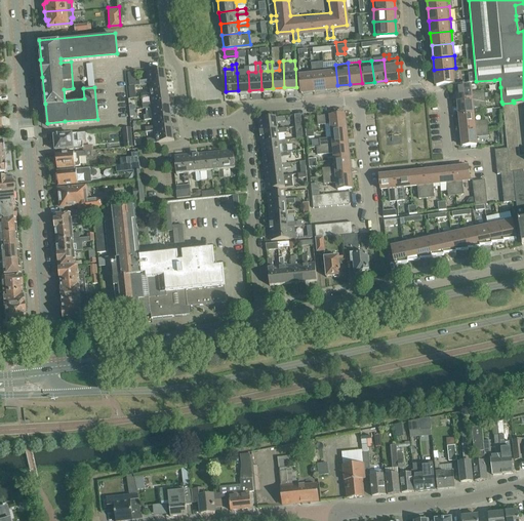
[(244,72),(237,73),(238,90),(249,90),(248,72),(248,64),(243,64),(244,72)]
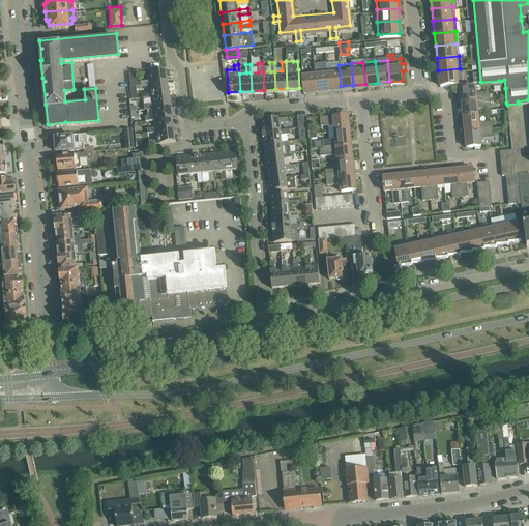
[(339,65),(326,66),(328,88),(341,86),(339,65)]
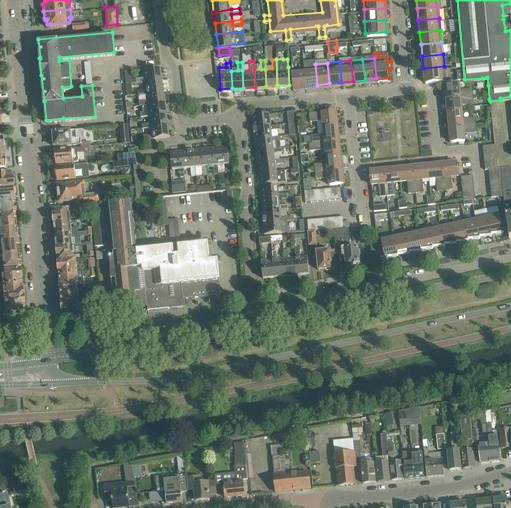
[(315,64),(303,65),(305,86),(317,85),(315,64)]
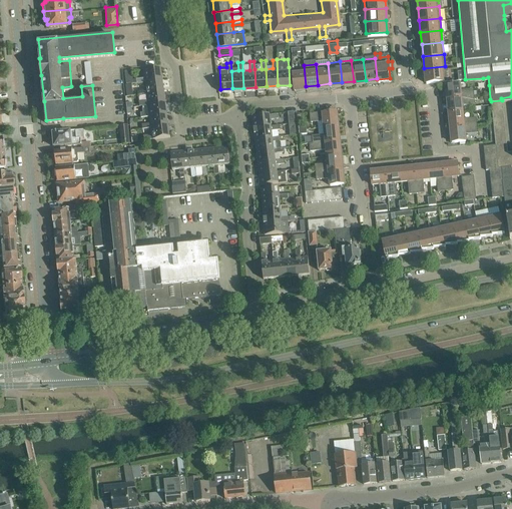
[(143,78),(161,76),(160,65),(142,67),(143,74),(134,75),(135,79),(143,78)]
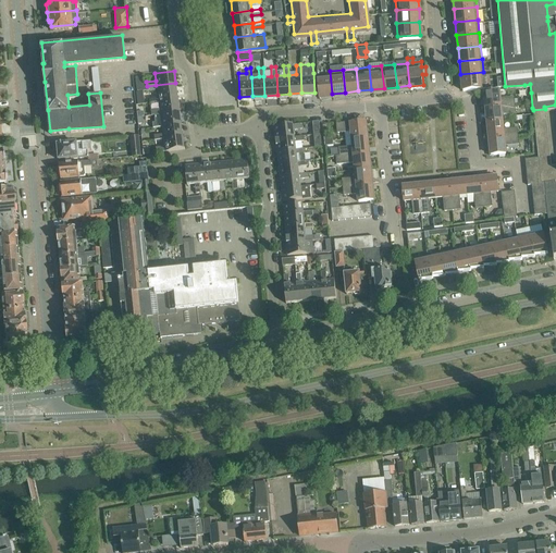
[(332,94),(330,71),(316,72),(319,95),(332,94)]
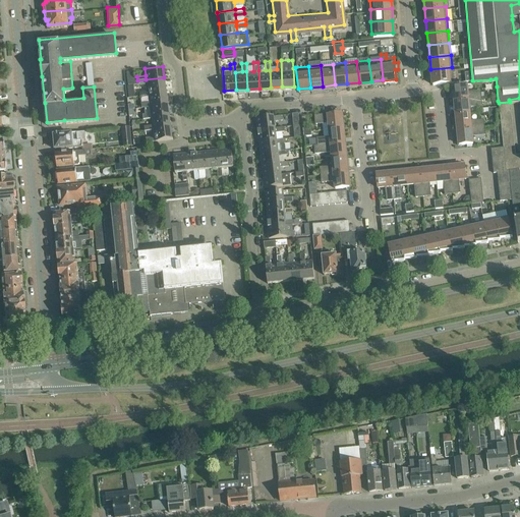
[(452,67),(430,69),(431,81),(453,79),(452,67)]
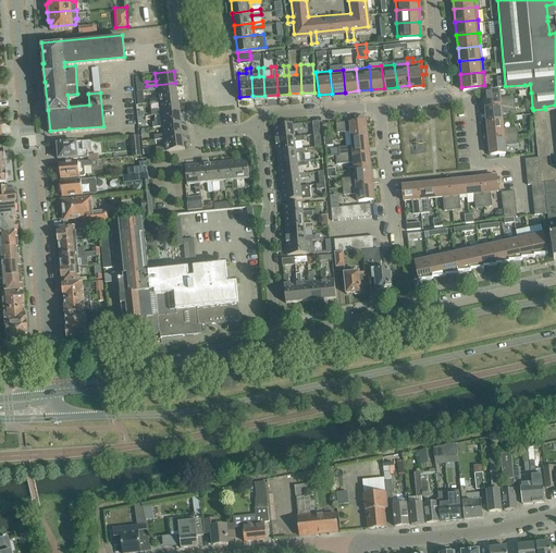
[(136,88),(144,87),(141,73),(135,74),(136,88)]
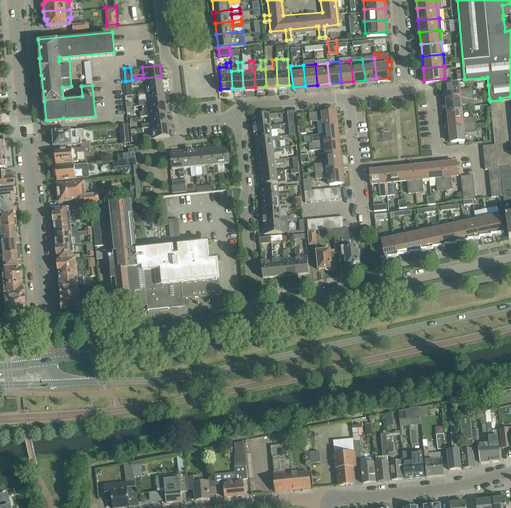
[(161,76),(143,78),(144,85),(136,87),(136,89),(136,91),(145,90),(163,88),(161,76)]
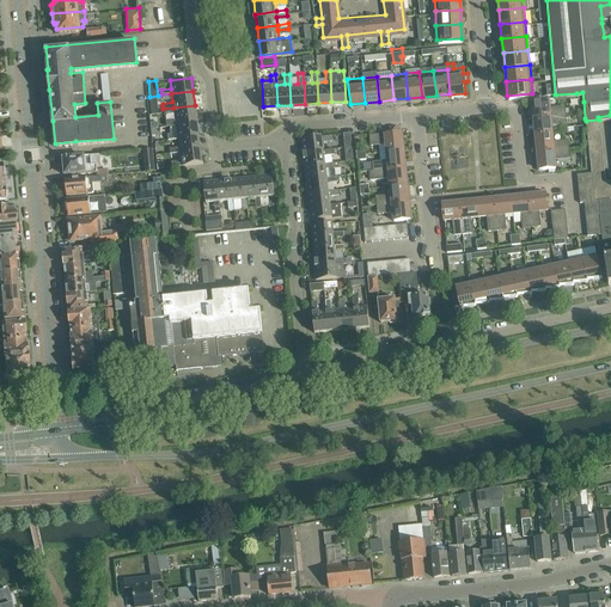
[(533,115),(564,111),(563,103),(548,104),(548,96),(530,97),(531,109),(532,109),(533,115)]
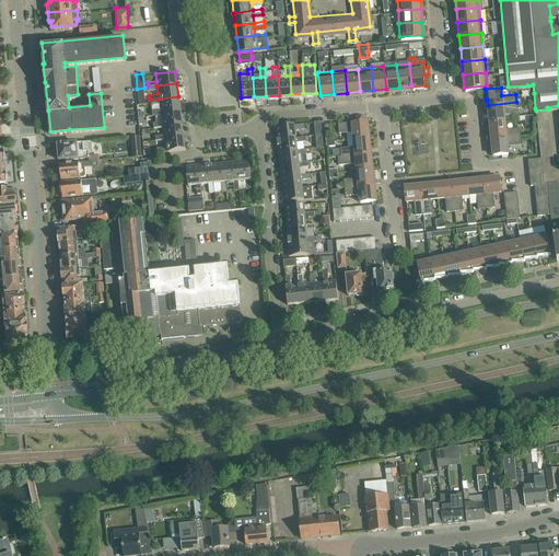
[(178,96),(159,99),(160,106),(150,107),(151,113),(160,112),(179,108),(178,96)]
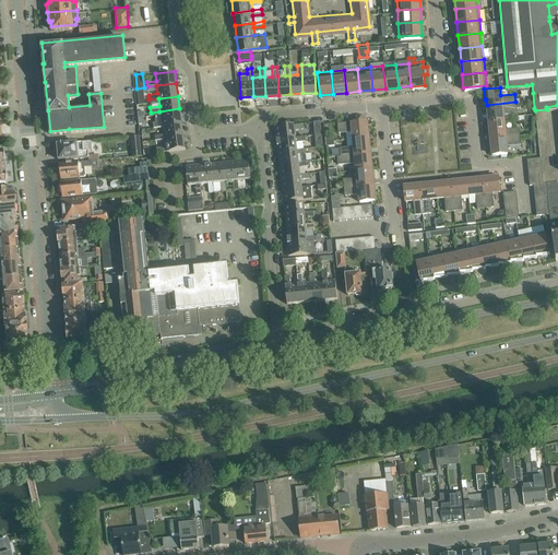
[(406,167),(458,163),(453,102),(428,104),(429,117),(403,119),(406,167)]
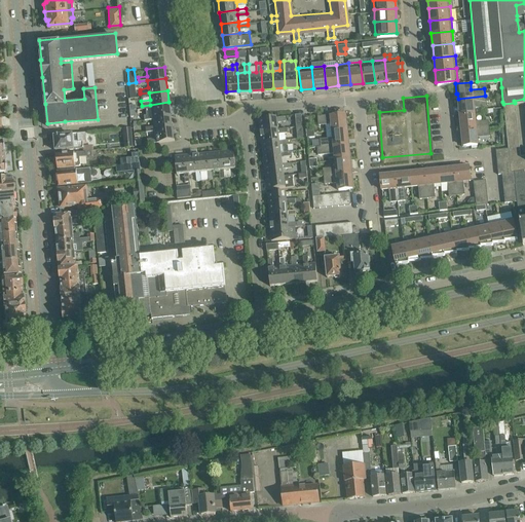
[(485,96),(458,99),(458,104),(457,104),(458,113),(474,112),(473,104),(485,103),(485,96)]
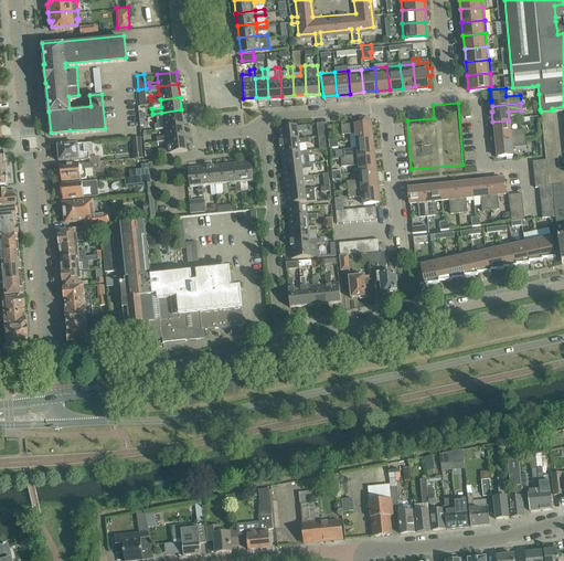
[(181,109),(161,113),(162,119),(152,120),(153,126),(163,125),(182,122),(181,109)]
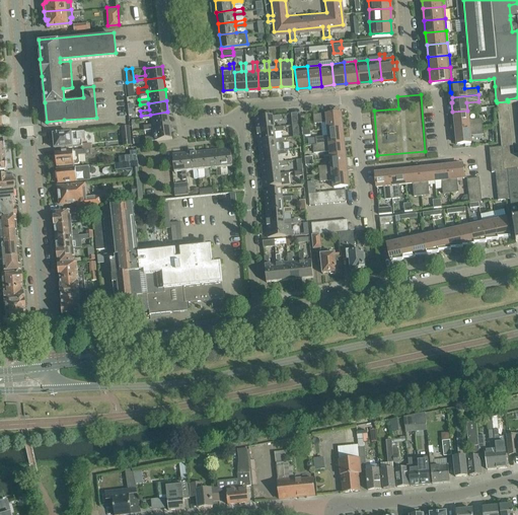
[(508,101),(497,102),(501,143),(501,149),(502,155),(502,161),(503,166),(506,166),(516,164),(516,165),(517,164),(517,150),(513,151),(508,101)]
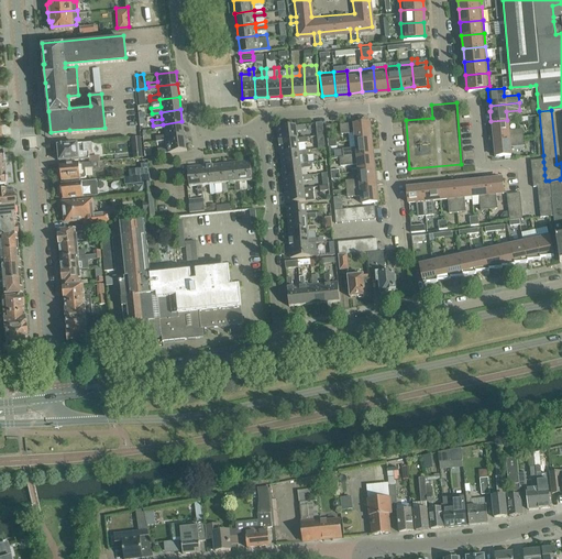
[(355,136),(371,135),(370,124),(368,124),(368,119),(354,120),(339,121),(340,130),(354,129),(355,136)]
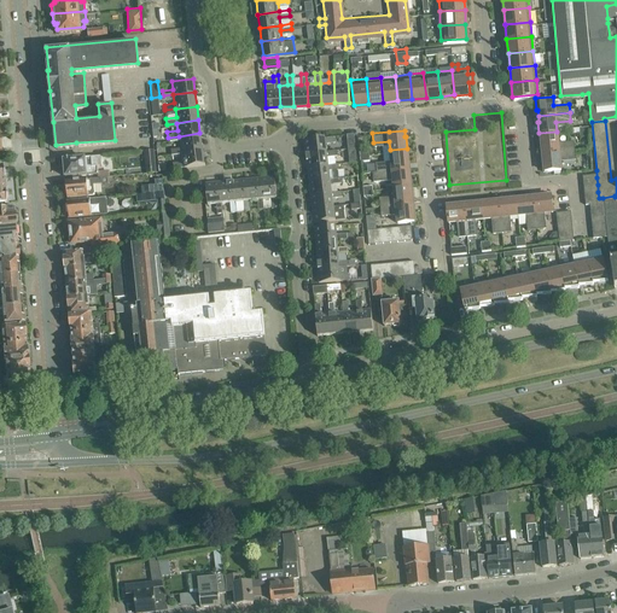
[(557,140),(557,132),(539,133),(540,144),(541,144),(541,150),(574,147),(572,138),(557,140)]
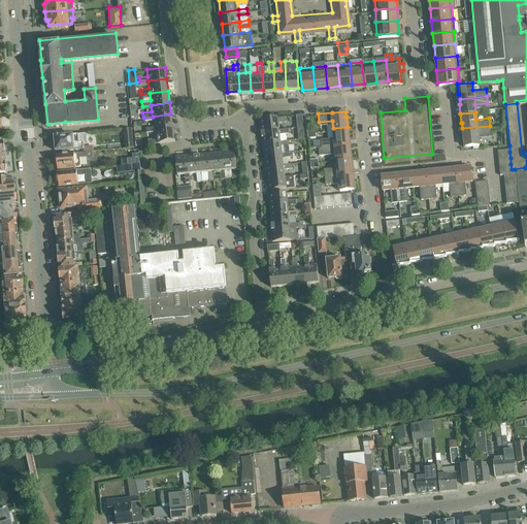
[(170,113),(153,117),(154,123),(144,124),(144,129),(154,128),(172,126),(170,113)]
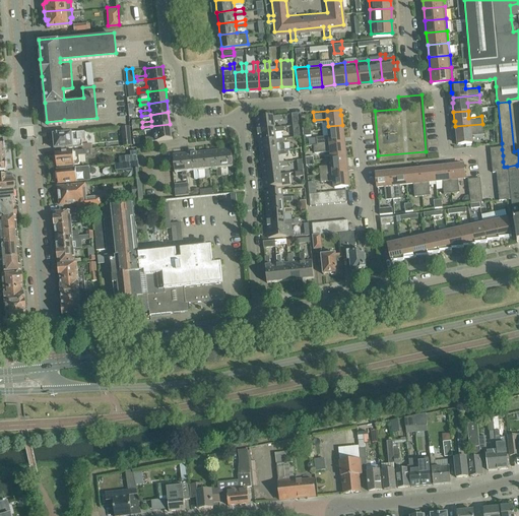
[(256,127),(273,124),(272,118),(281,117),(280,112),(272,113),(255,115),(256,127)]
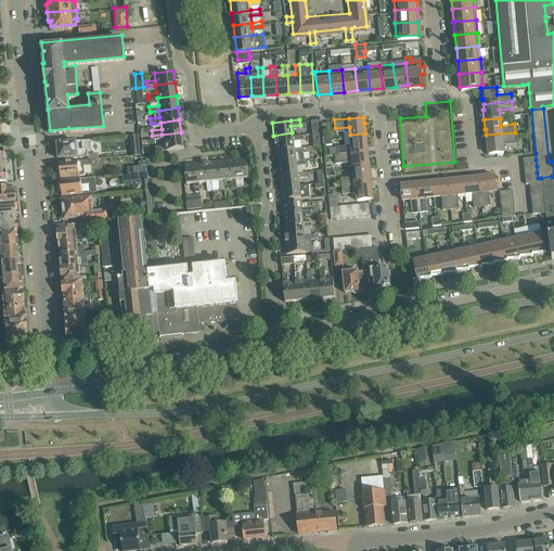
[(138,131),(129,132),(130,151),(139,151),(138,131)]
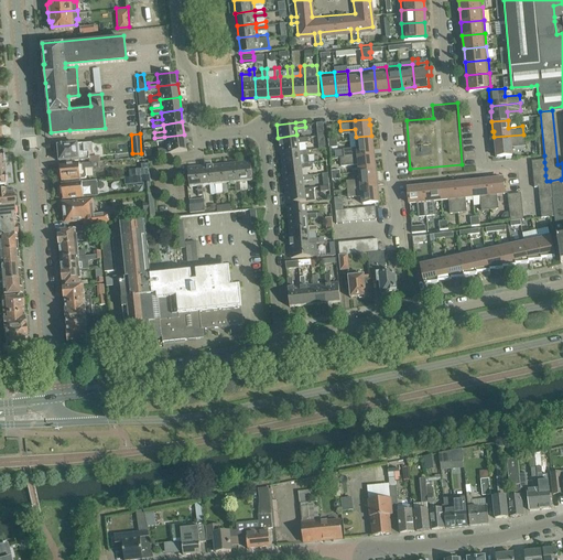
[(306,133),(296,135),(278,138),(279,150),(299,148),(298,140),(307,139),(306,133)]
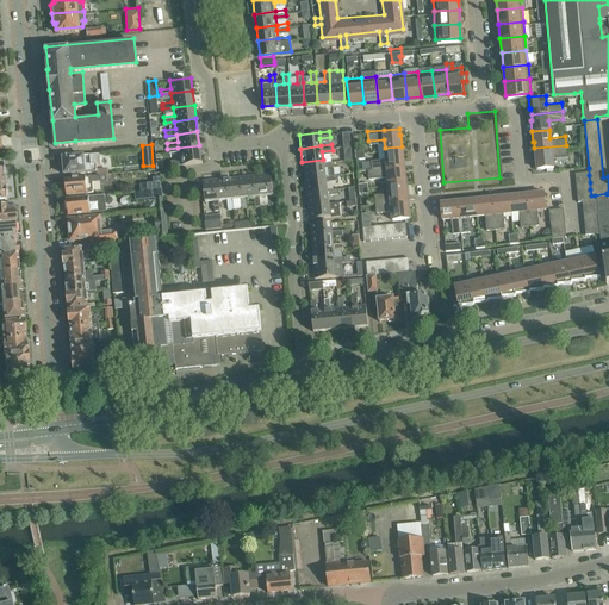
[(199,145),(178,148),(179,155),(169,156),(169,162),(180,161),(180,162),(200,158),(199,145)]
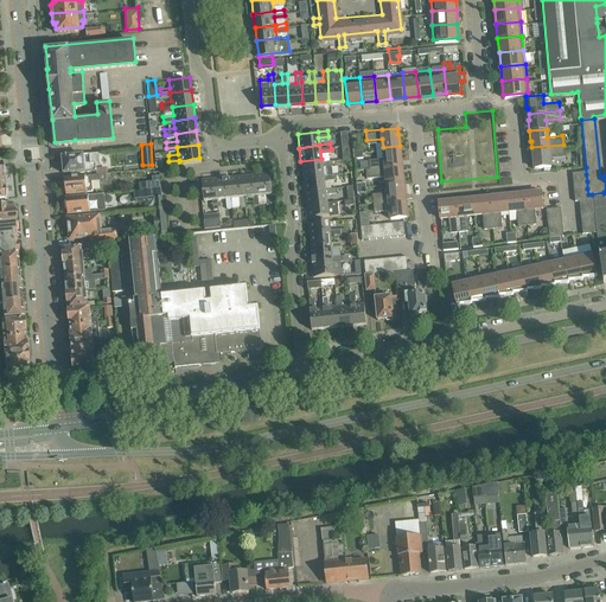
[(563,145),(531,147),(533,153),(531,153),(533,165),(550,164),(549,154),(563,153),(563,145)]
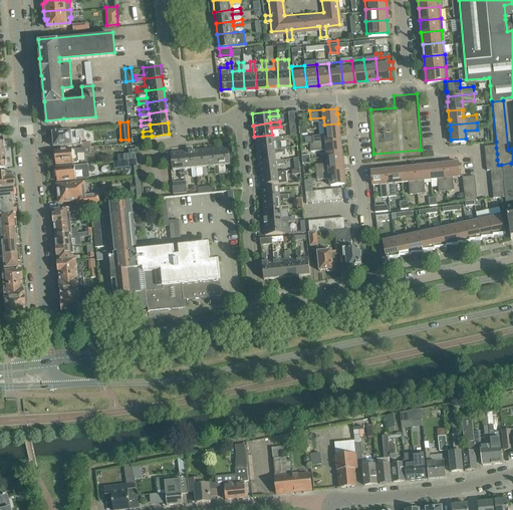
[(338,123),(324,124),(324,132),(312,134),(312,141),(339,138),(338,133),(339,133),(338,123)]
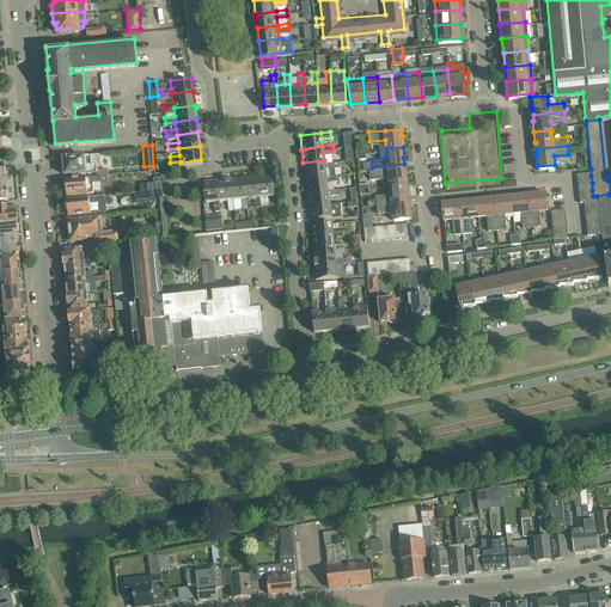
[(98,151),(89,152),(90,161),(96,160),(96,163),(97,163),(99,163),(98,151)]
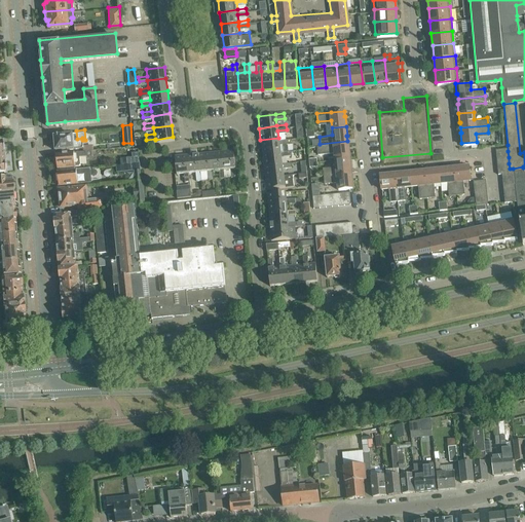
[(66,146),(82,145),(82,143),(82,140),(82,138),(77,139),(76,131),(53,133),(54,147),(66,146)]
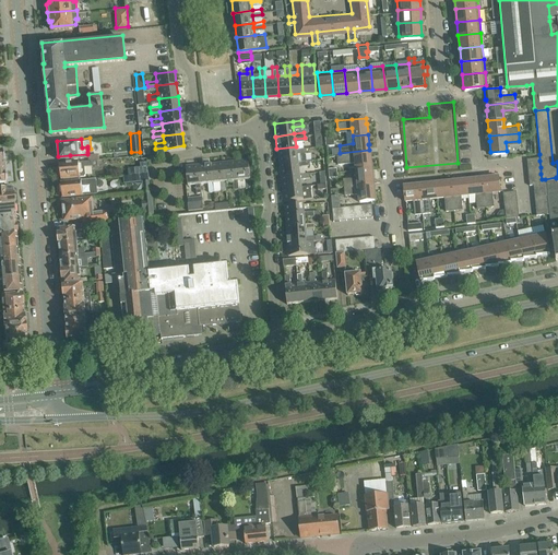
[(305,145),(296,146),(276,149),(279,161),(297,158),(296,151),(306,150),(305,145)]
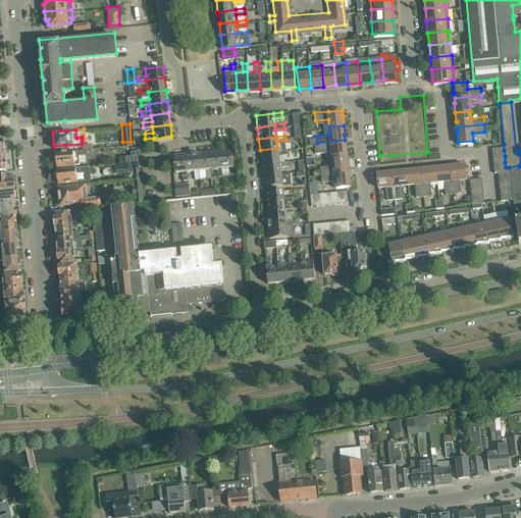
[(345,140),(317,143),(314,143),(315,150),(331,149),(332,156),(347,154),(346,145),(345,145),(345,140)]
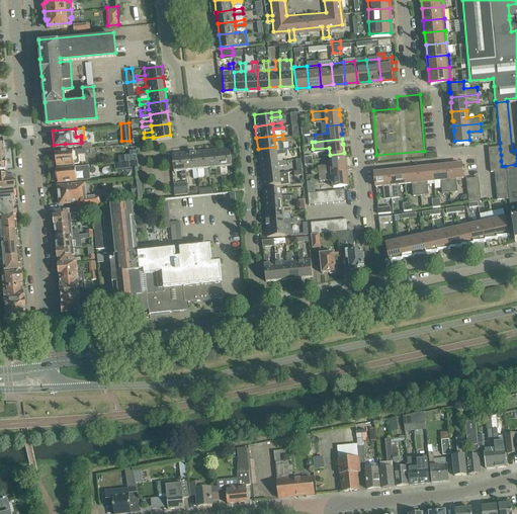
[(90,145),(82,146),(54,149),(56,163),(77,160),(79,159),(78,152),(91,150),(90,145)]
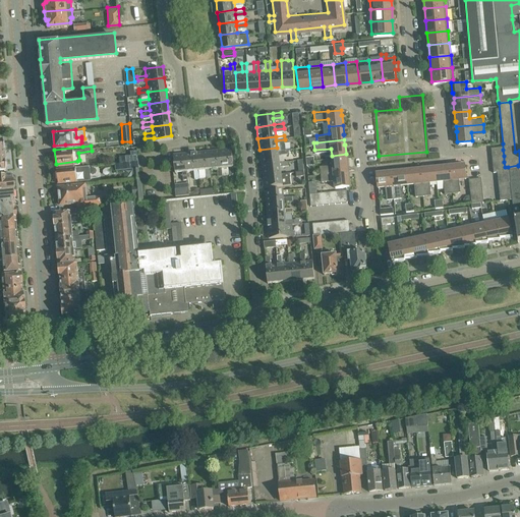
[(231,146),(219,147),(221,164),(227,164),(228,172),(233,172),(232,163),(231,146)]
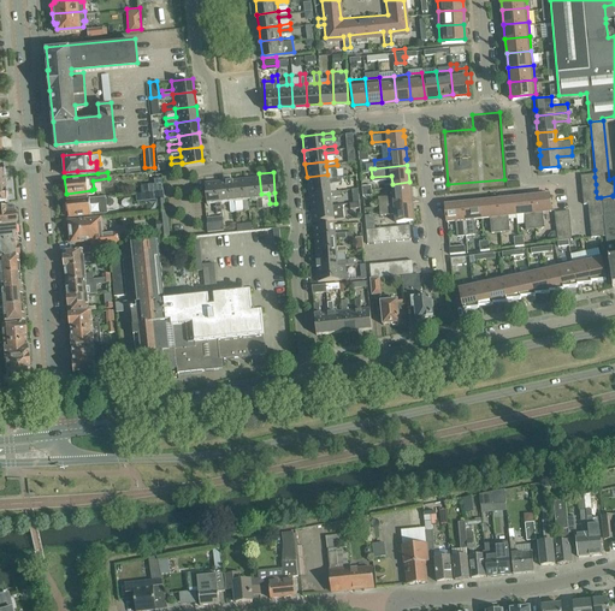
[(259,173),(246,175),(247,196),(255,195),(256,206),(262,205),(261,194),(259,173)]
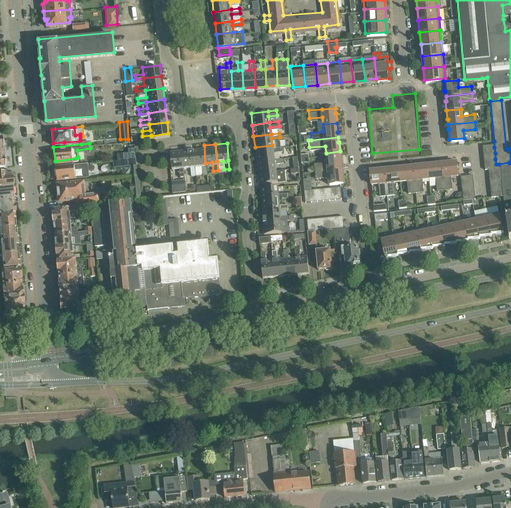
[(281,144),(272,145),(255,147),(256,158),(274,156),(273,150),(281,148),(281,144)]
